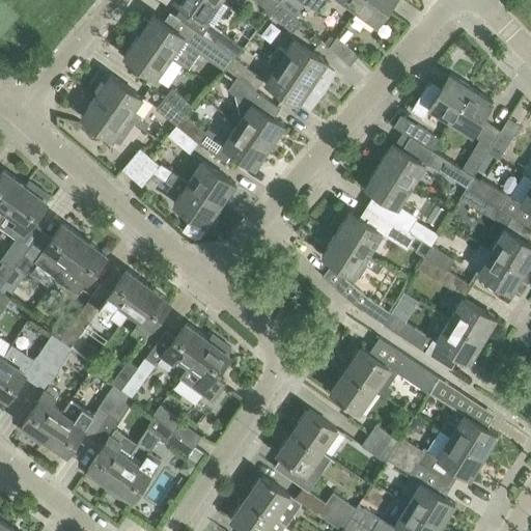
[(220,0),(219,0),(176,0),(185,6),(178,16),(204,34),(212,24),(214,25),(228,5),(220,0)]
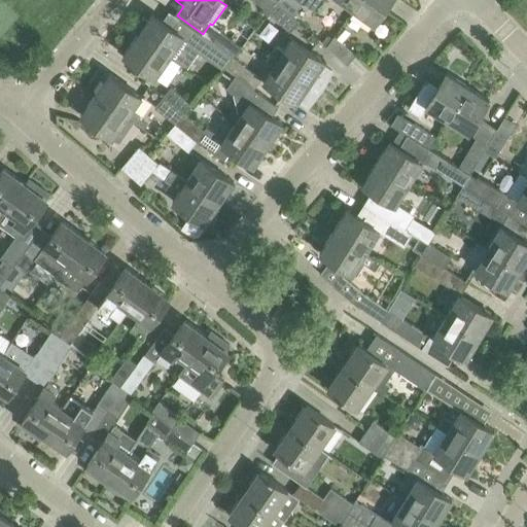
[(254,0),(270,13),(279,4),(274,0),(254,0)]
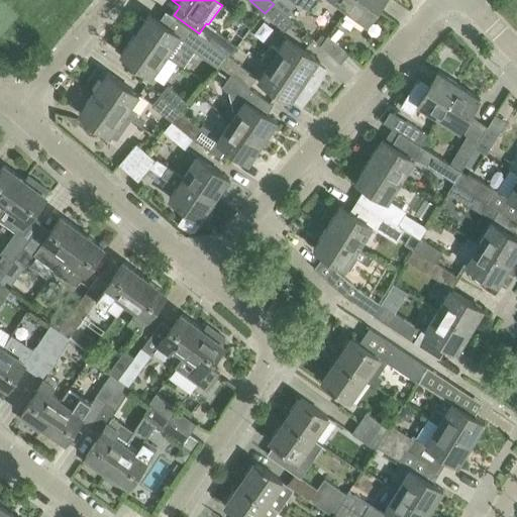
[(289,17),(298,4),(300,0),(276,0),(274,4),(289,17)]
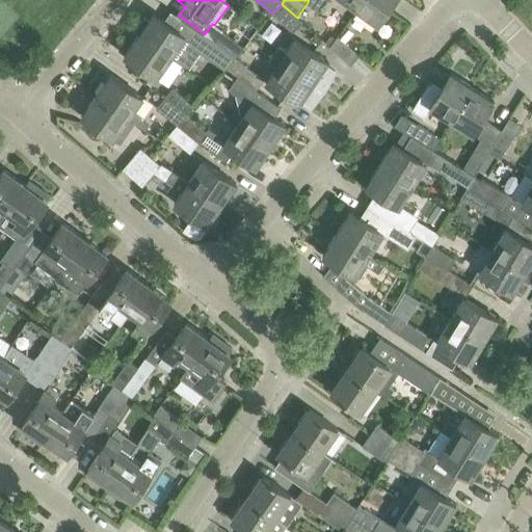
[(309,0),(307,4),(316,10),(323,0),(344,0),(357,9),(364,0),(309,0)]
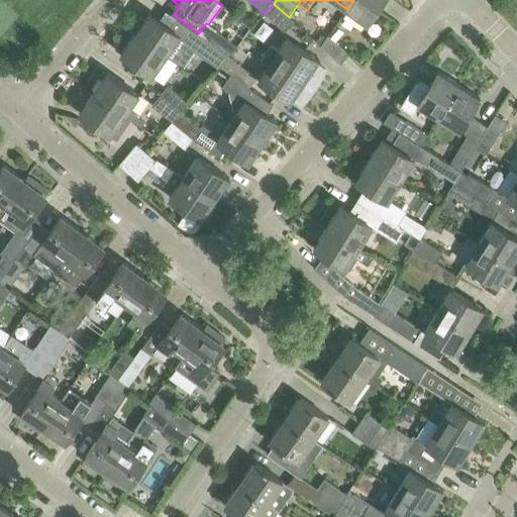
[(384,0),(353,0),(347,9),(368,23),(384,0)]
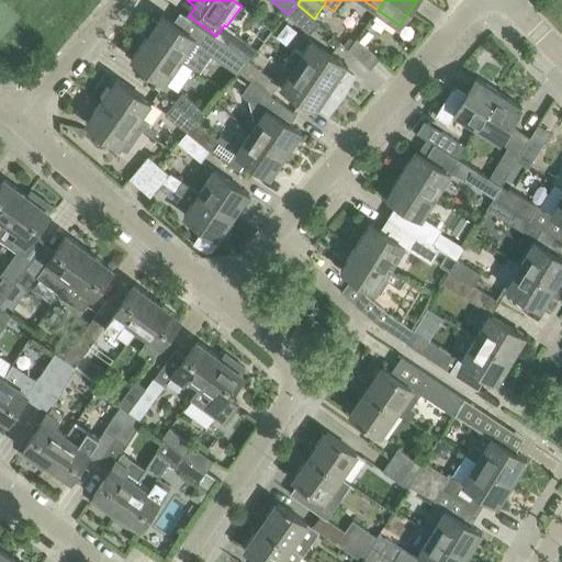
[(318,22),(314,19),(298,4),(288,14),(308,33),(318,22)]
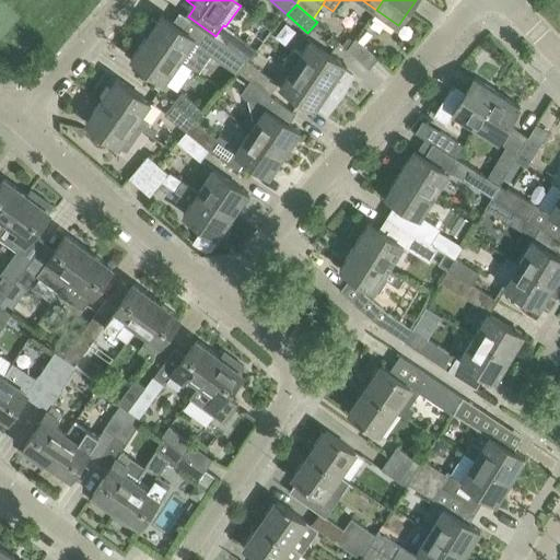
[(146,36),(179,60),(199,76),(213,55),(237,72),(247,61),(214,37),(216,36),(188,16),(179,11),(179,12),(181,13),(174,22),(162,13),(158,21),(152,18),(142,31),(141,31),(141,32),(147,35),(146,36)]
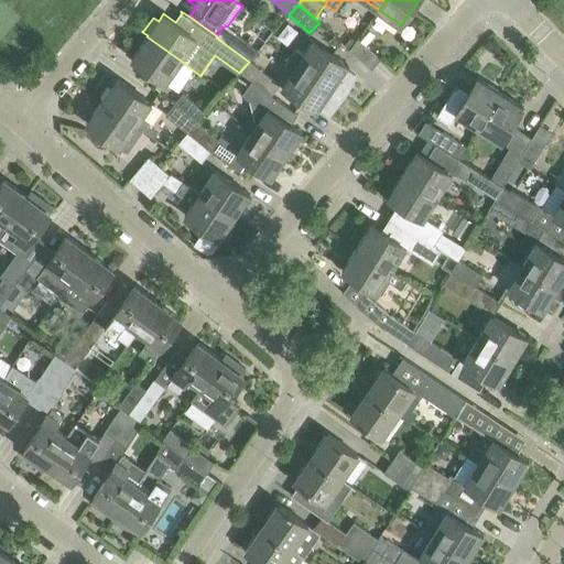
[(216,38),(249,62),(259,50),(227,26),(225,25),(217,36),(216,38)]
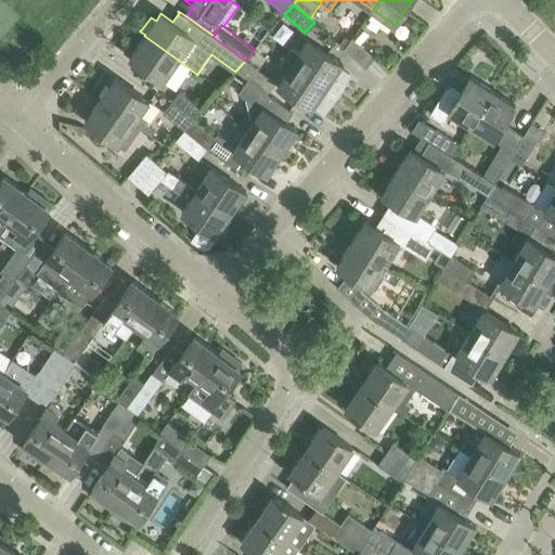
[(144,36),(130,57),(164,80),(178,60),(144,36)]
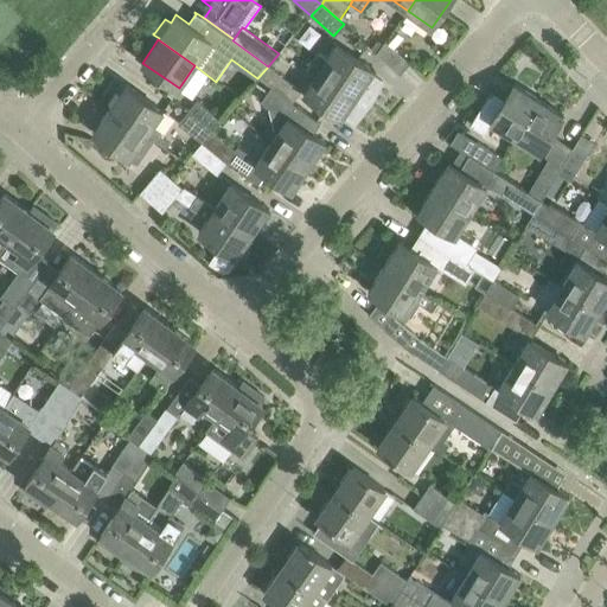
[(387,40),(377,53),(400,74),(409,62),(387,40)]
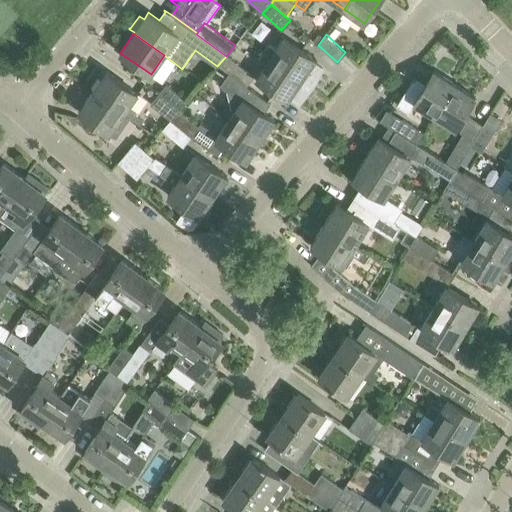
[(314,62),(316,59),(283,36),(269,58),(312,87),(323,68),(314,62)]
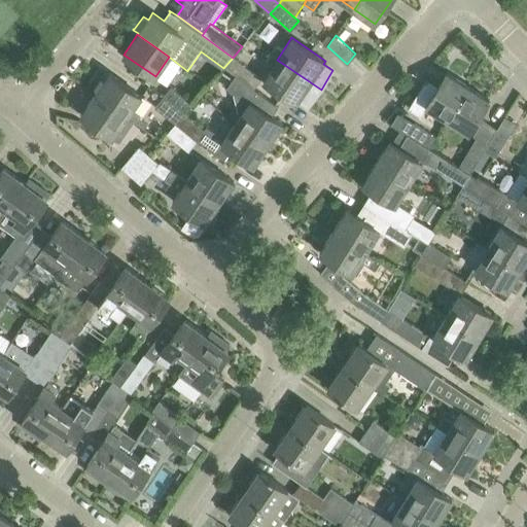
[(223,68),(236,76),(253,88),(260,77),(253,72),(233,58),(223,68)]
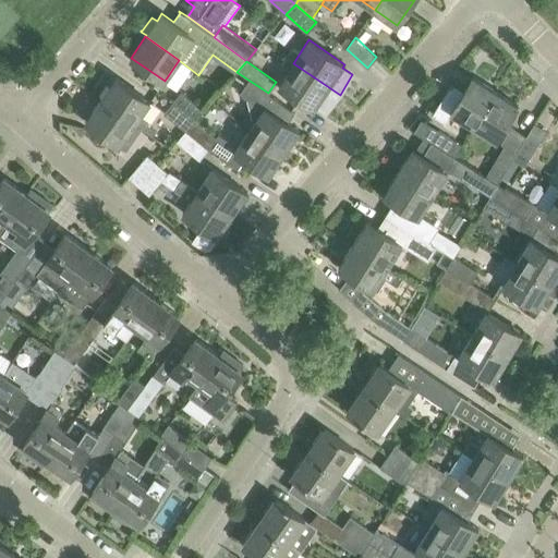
[(327,112),(340,95),(293,63),(279,83),(314,109),(316,105),(327,112)]
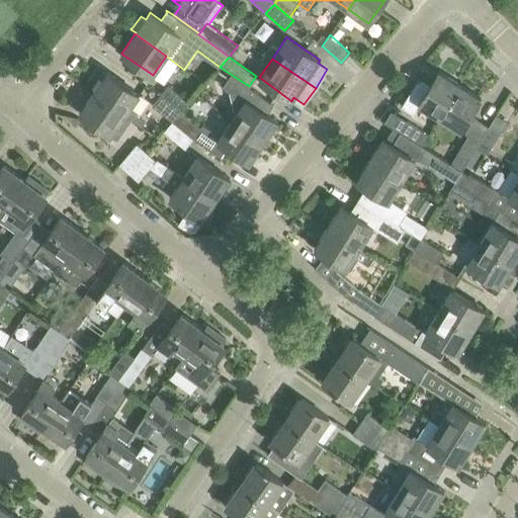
[(420,77),(402,105),(413,112),(419,103),(440,117),(460,85),(439,71),(433,81),(431,84),(420,77)]
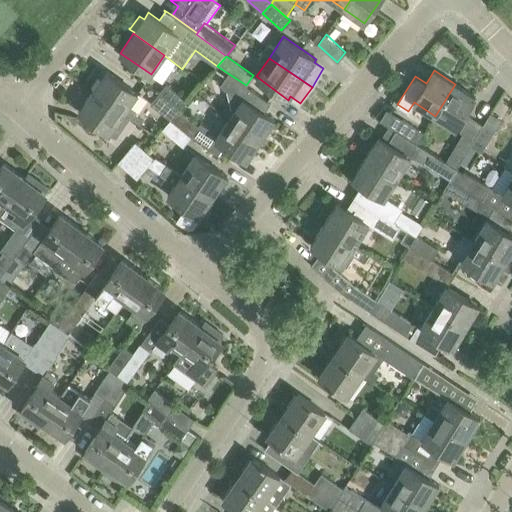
[(107,71),(92,92),(128,119),(135,109),(130,105),(138,93),(107,71)]
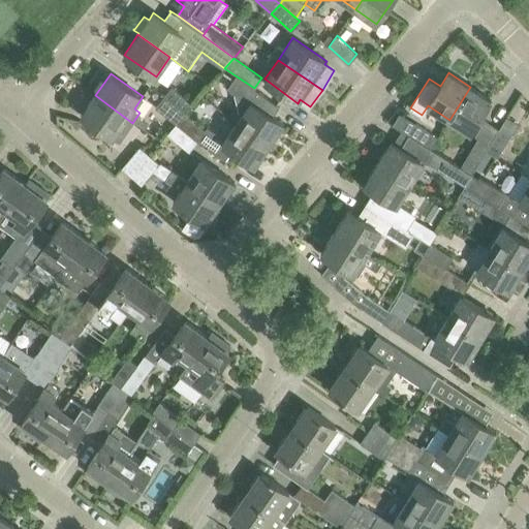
[(237,123),(270,145),(284,123),(271,115),(278,104),(254,88),(237,76),(228,88),(237,94),(240,111),(243,113),(237,123)]
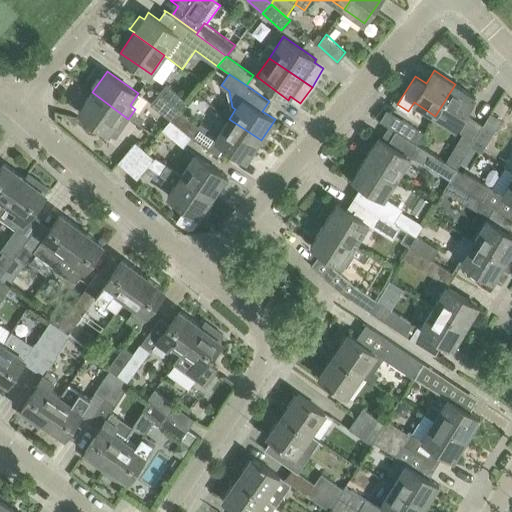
[(167,84),(159,94),(180,111),(189,101),(167,84)]
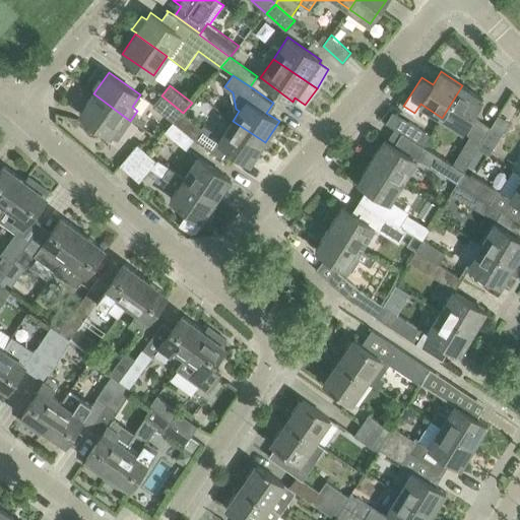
[(462,85),(442,118),(462,131),(483,98),(462,85)]
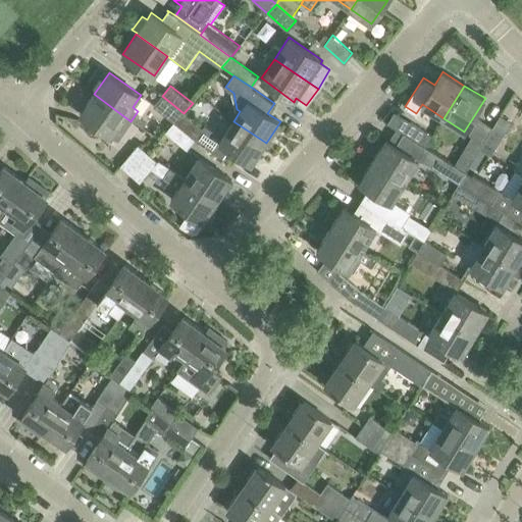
[(80,114),(117,140),(131,121),(94,94),(80,114)]
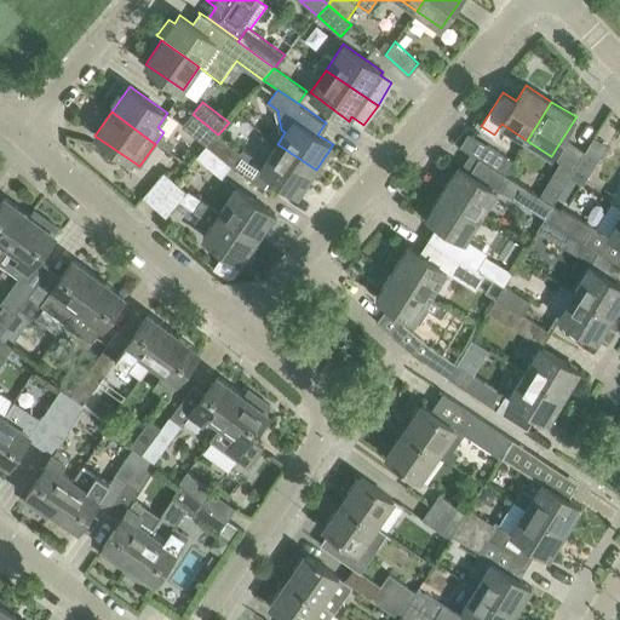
[(207,145),(218,135),(193,114),(183,126),(207,145)]
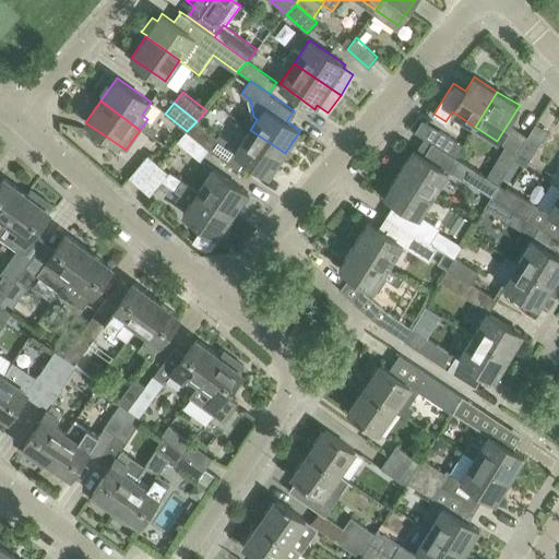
[(207,149),(216,138),(197,121),(187,131),(207,149)]
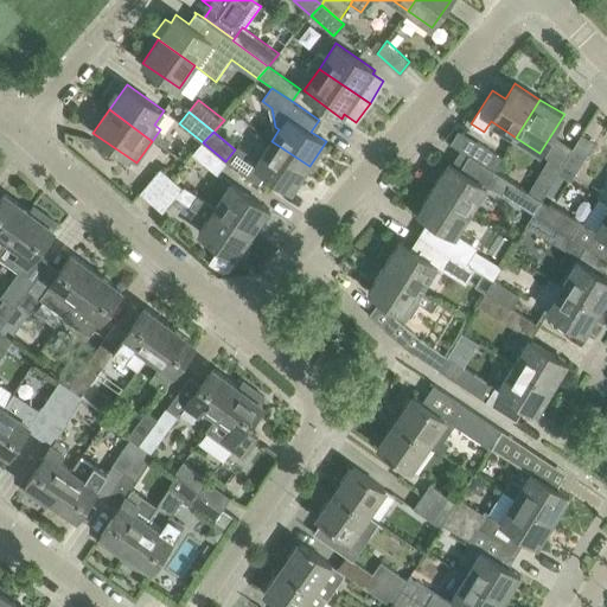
[(573,148),(558,173),(573,181),(594,144),(581,135),(573,148)]
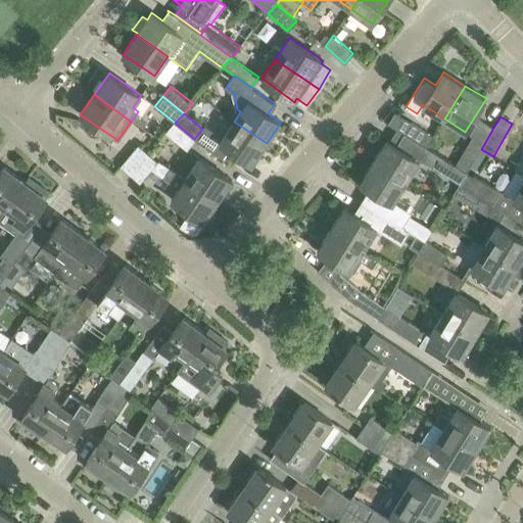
[(468,171),(481,149),(493,128),(479,120),(470,135),(474,137),(457,164),(468,171)]
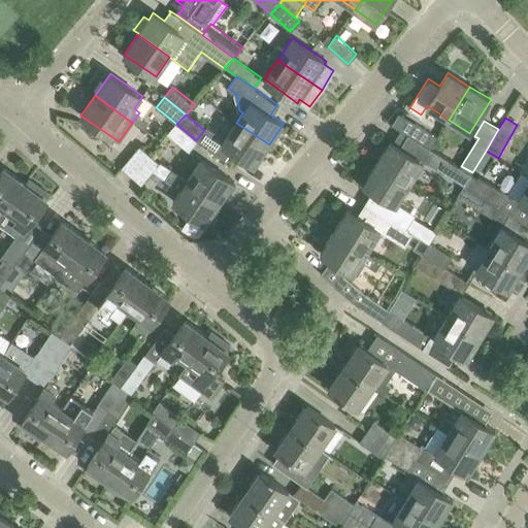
[(437,135),(415,122),(408,134),(430,147),(437,135)]
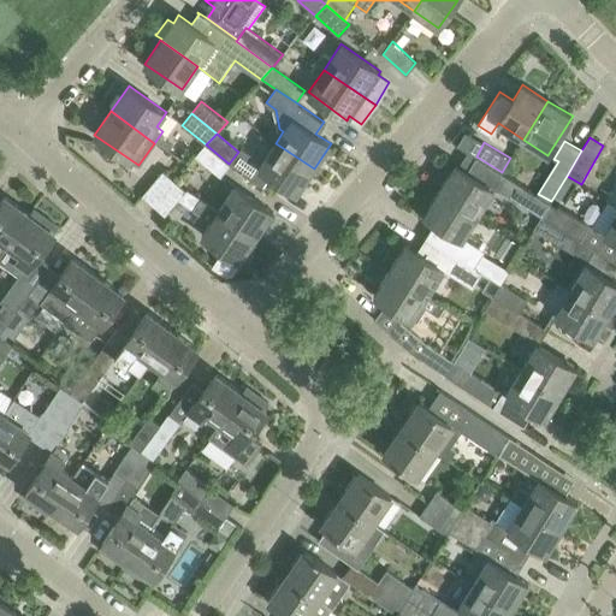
[(268,175),(297,193),(314,169),(276,143),(260,166),(238,152),(229,164),(262,187),(264,185),(261,184),(268,175)]
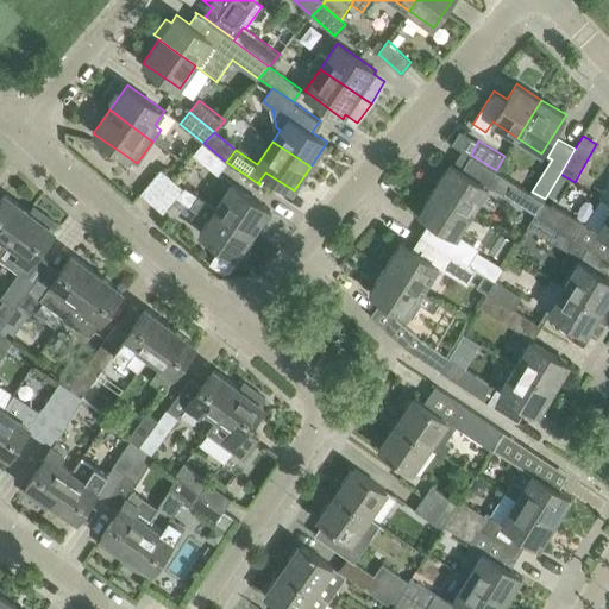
[(218,174),(226,162),(203,143),(194,154),(218,174)]
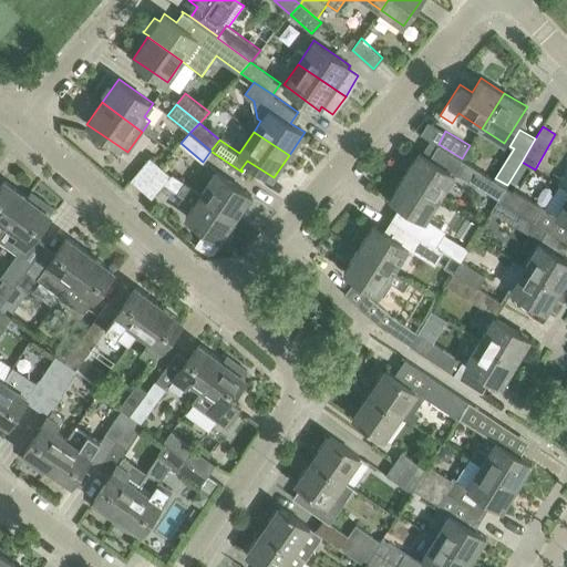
[(459,174),(467,161),(462,158),(439,144),(430,157),(419,152),(405,174),(441,196),(454,173),(459,174)]
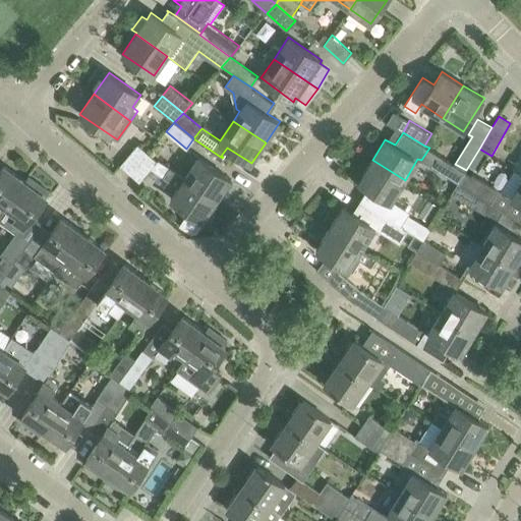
[(121,164),(130,173),(146,155),(136,147),(121,164)]
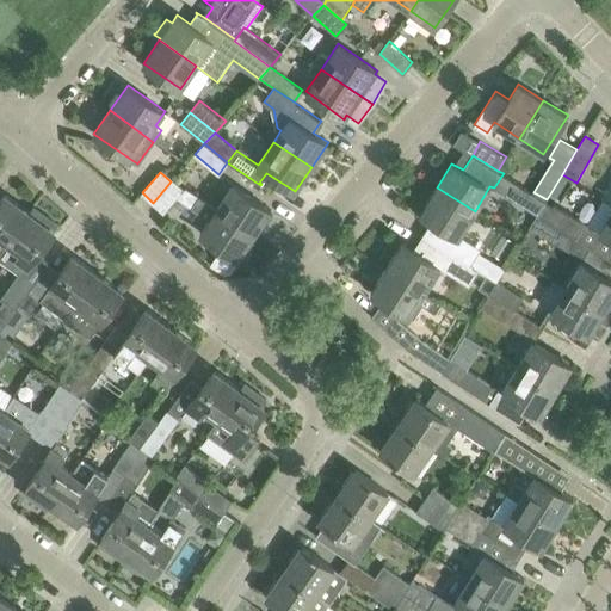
[(524,207),(534,192),(504,173),(494,187),(524,207)]
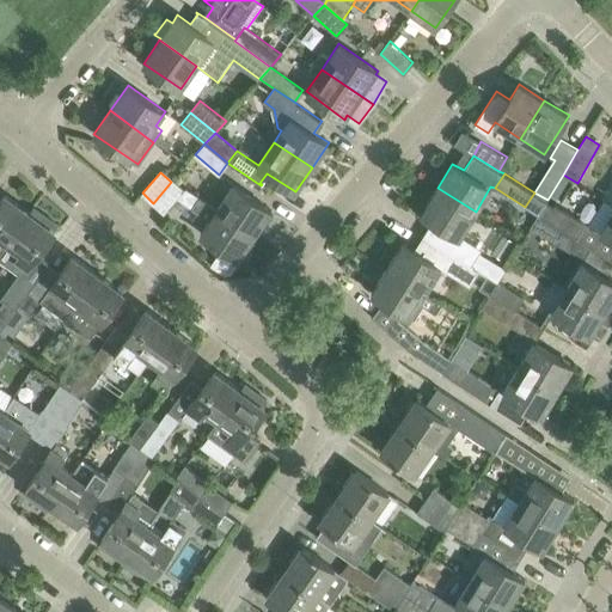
[(183,193),(171,182),(153,203),(165,213),(183,193)]
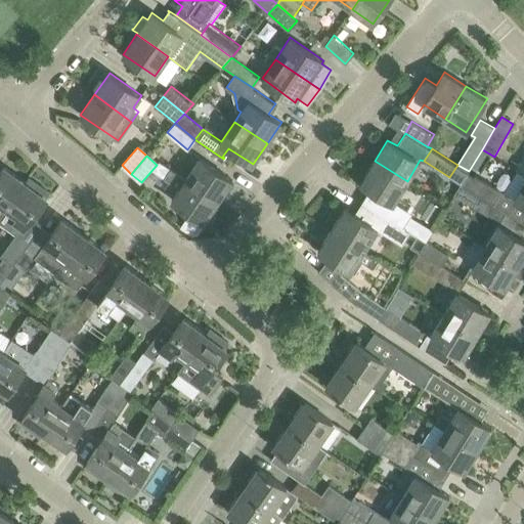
[(200,158),(186,179),(217,203),(232,180),(200,158)]
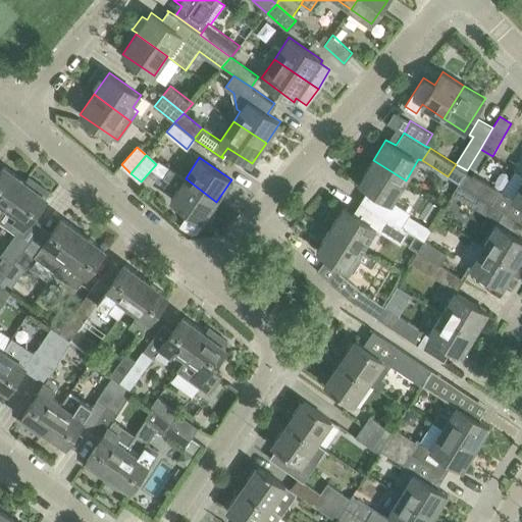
[(361,201),(402,225),(409,213),(392,202),(406,180),(373,160),(359,181),(369,188),(361,201)]
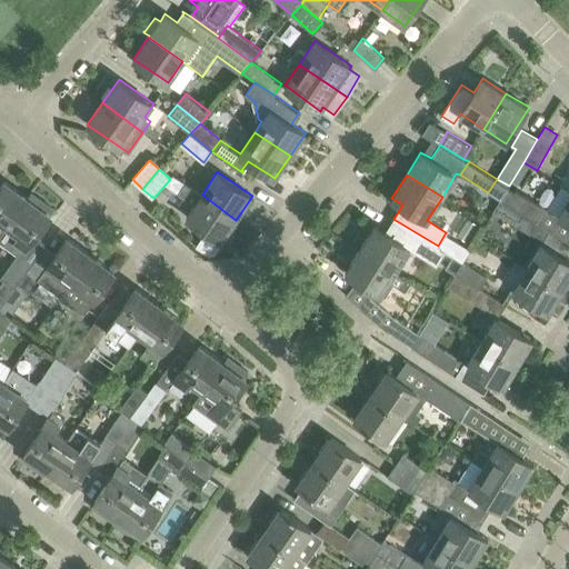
[(0,233),(7,226),(9,227),(32,193),(31,192),(27,198),(5,181),(0,187),(0,233)]
